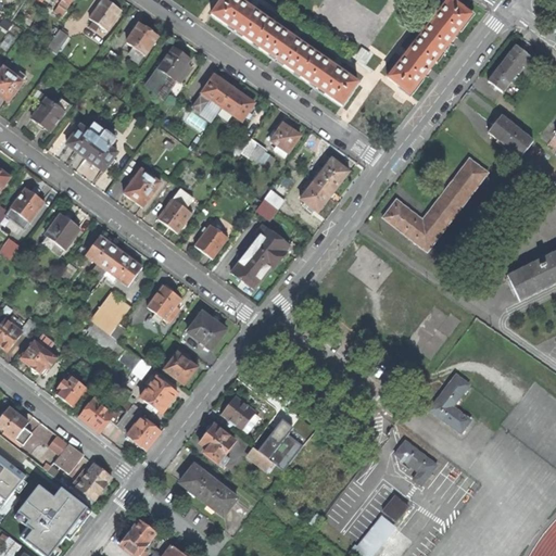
[(61,0),(64,2),(61,7),(66,10),(73,0),(61,0)]
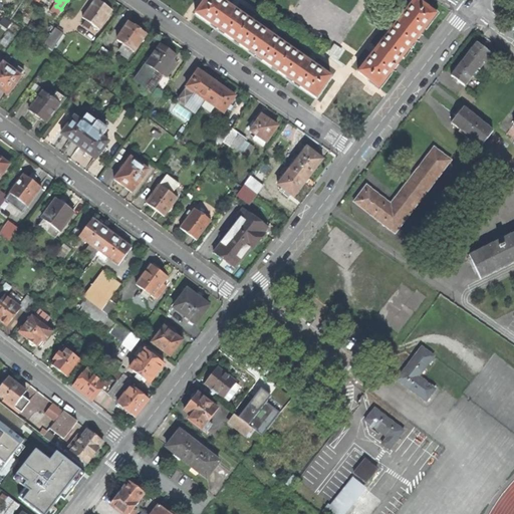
[(104,5),(97,0),(84,18),(87,20),(84,25),(89,29),(93,24),(100,29),(113,11),(104,5)]
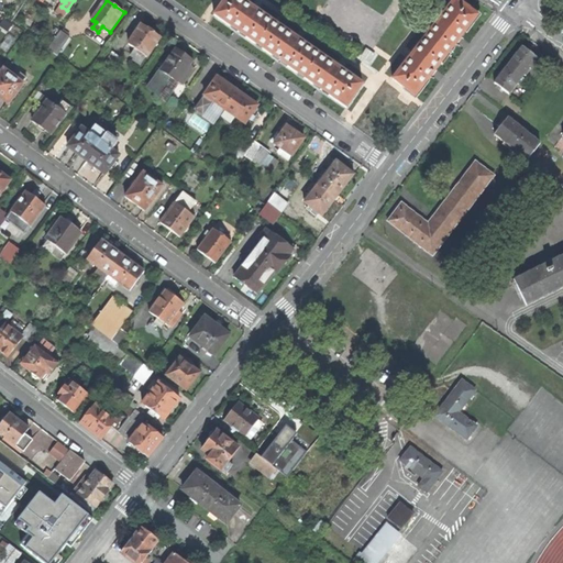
[(344,110),(360,88),(340,74),(341,73),(333,67),(332,69),(298,44),(298,43),(291,37),(290,39),(257,15),(257,13),(251,9),(250,10),(234,0),(224,0),(212,18),(233,32),(233,34),(235,35),(240,39),(241,37),(277,63),(276,64),(278,66),(282,68),(283,66),(317,90),(316,92),(318,94),(322,97),(323,96),(344,110)]
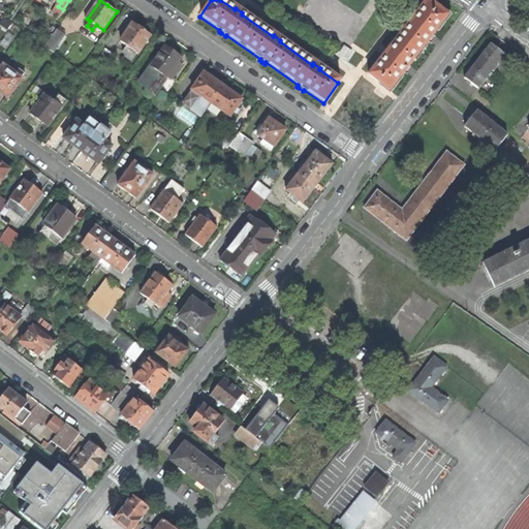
[(368,75),(389,91),(404,71),(405,72),(407,70),(409,68),(407,66),(430,39),(431,40),(433,38),(434,36),(433,35),(447,16),(427,0),(413,18),(411,17),(406,24),(408,25),(389,50),(386,48),(381,55),(383,56),(368,75)]
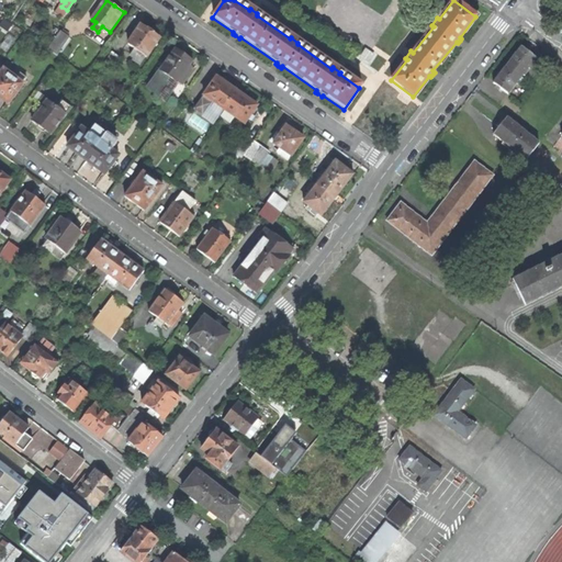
[(134,48),(131,54),(138,60),(137,62),(141,65),(146,57),(147,58),(161,38),(150,31),(143,25),(128,44),(134,48)]
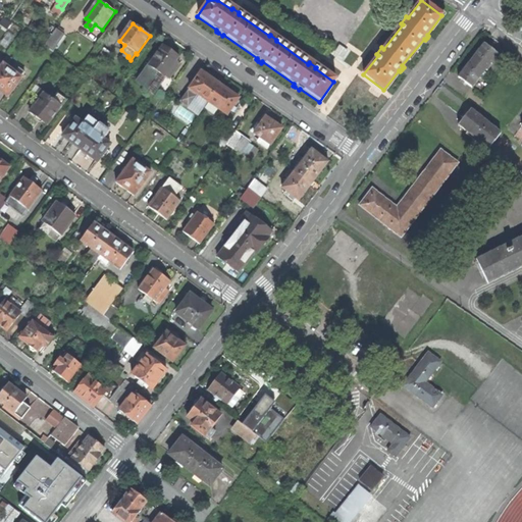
[(64,35),(56,29),(45,45),(53,51),(64,35)]
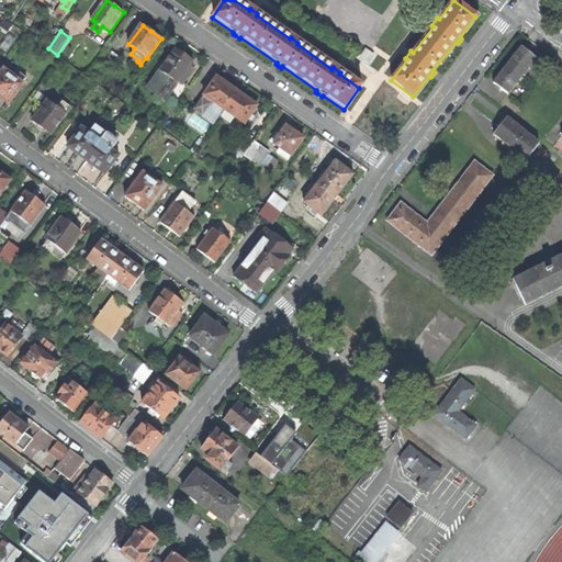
[(502,88),(508,93),(536,57),(529,51),(523,45),(494,82),(502,88)]
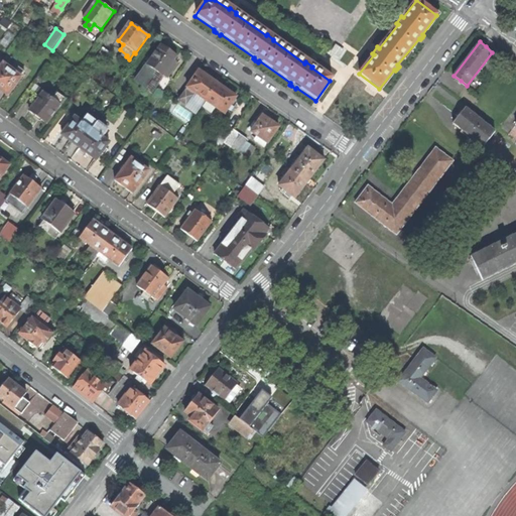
[(147,66),(148,66),(137,82),(148,89),(155,79),(157,80),(160,75),(163,77),(163,76),(167,79),(176,66),(172,63),(177,56),(170,51),(161,44),(147,66)]
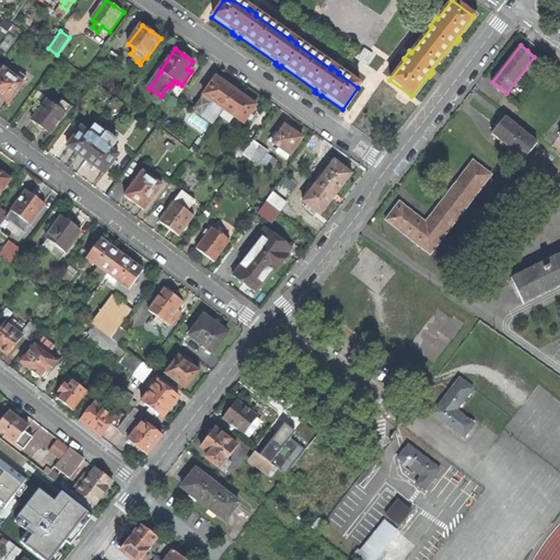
[(120,58),(113,53),(103,66),(111,71),(120,58)]
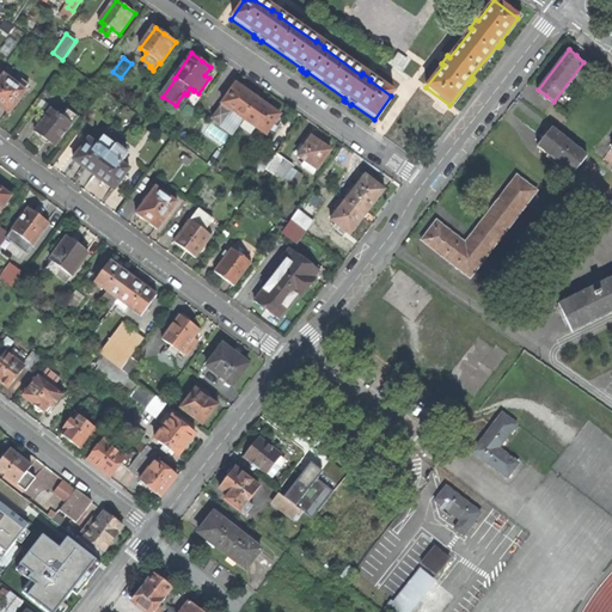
[(26,92),(25,91),(29,85),(23,80),(18,85),(5,75),(0,80),(0,105),(10,114),(26,92)]
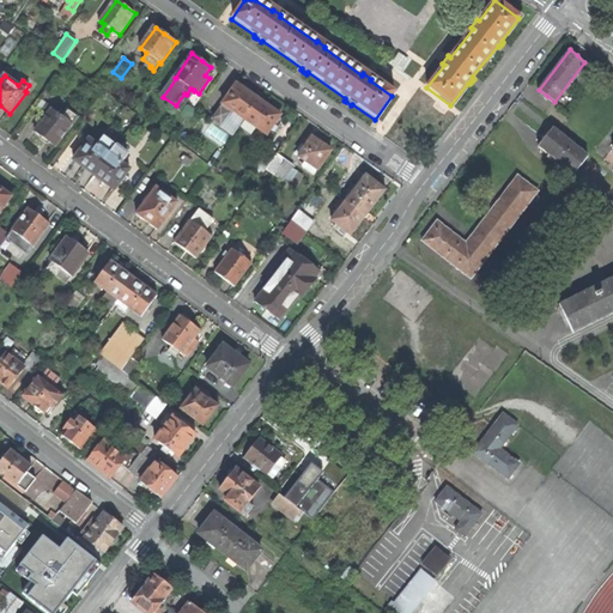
[(213,119),(234,134),(238,128),(259,101),(243,89),(237,85),(213,119)]
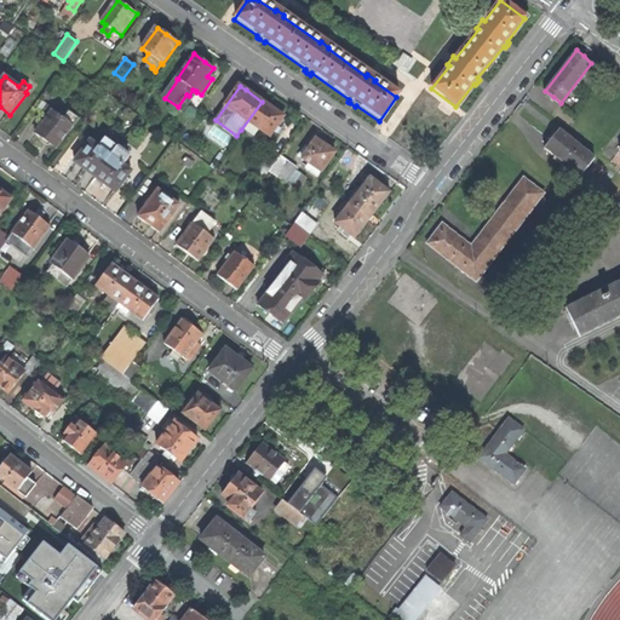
[(276,113),(262,102),(241,130),(253,138),(260,131),(270,137),(283,118),(276,113)]
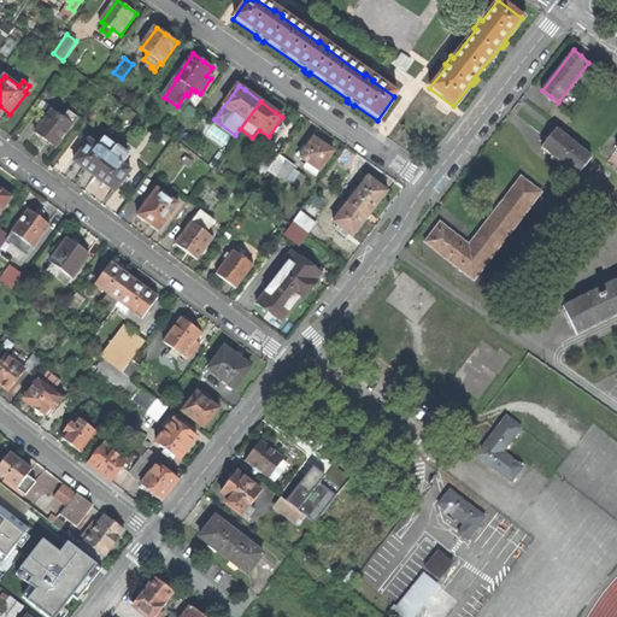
[(151,109),(146,105),(139,116),(144,118),(151,109)]
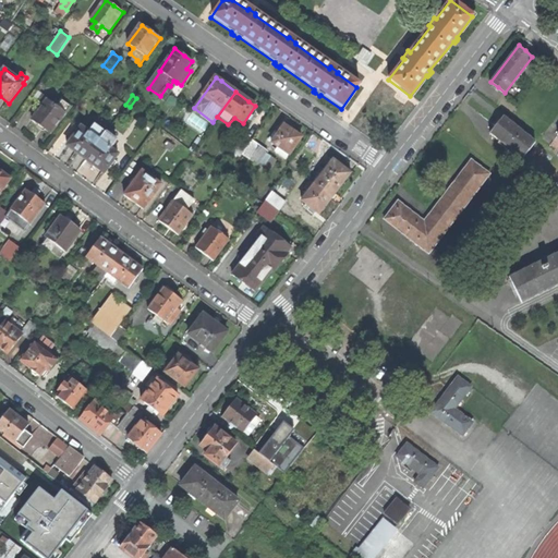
[(39,125),(50,133),(70,106),(62,100),(57,107),(47,99),(32,120),(39,125)]
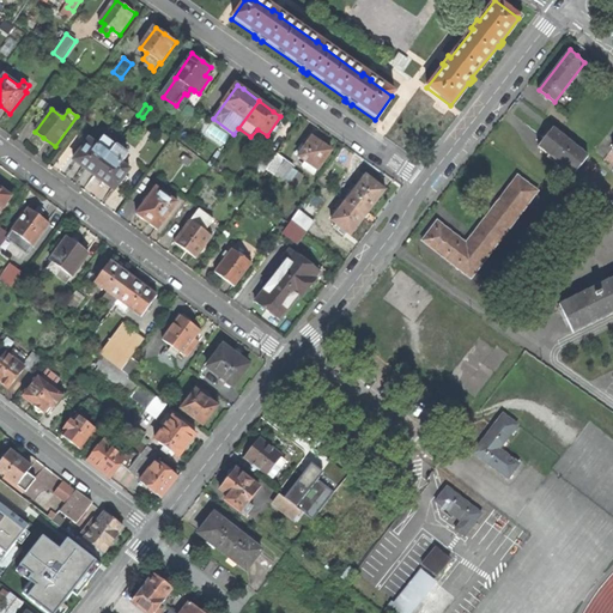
[(574,175),(589,156),(553,128),(546,138),(539,147),(574,175)]
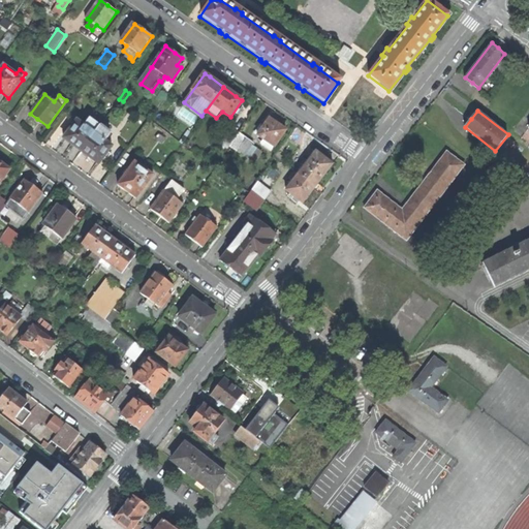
[(68,142),(81,151),(100,125),(90,118),(84,125),(76,120),(63,137),(68,142)]
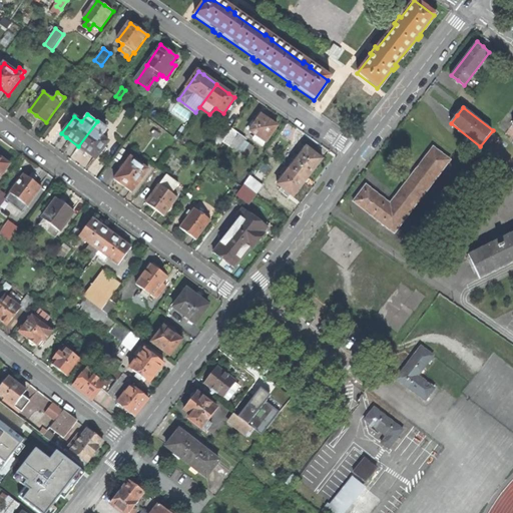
[(251,128),(249,131),(257,136),(253,140),(263,147),(278,126),(269,120),(262,115),(255,123),(252,121),(248,126),(251,128)]
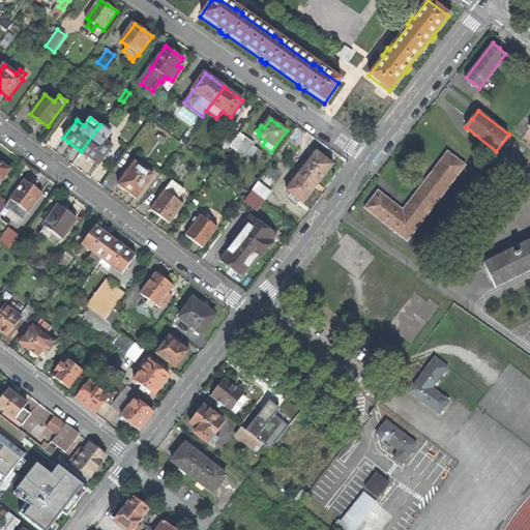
[(111,153),(108,151),(112,146),(105,141),(111,133),(100,125),(81,151),(93,159),(98,165),(102,158),(106,160),(111,153)]
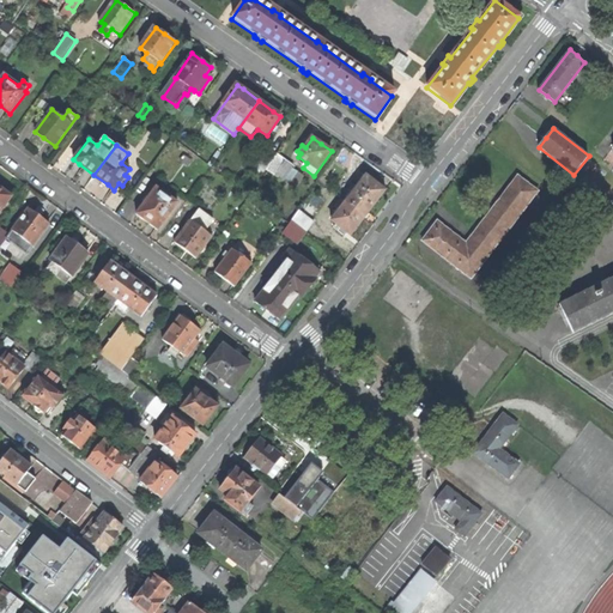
[(273,158),(265,152),(254,167),(262,173),(265,169),(273,158)]
